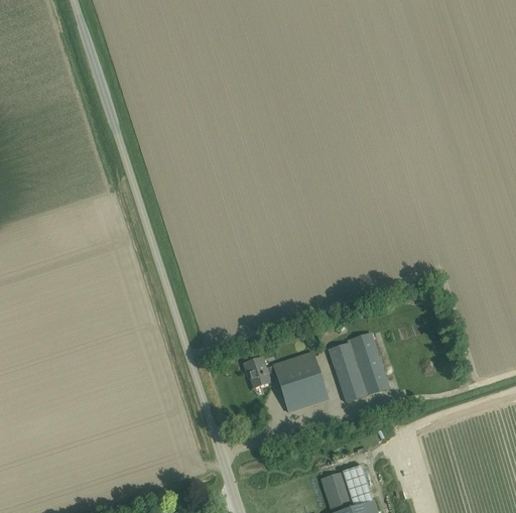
[(348,337),(349,340),(366,394),(389,386),(371,330),(348,337)]
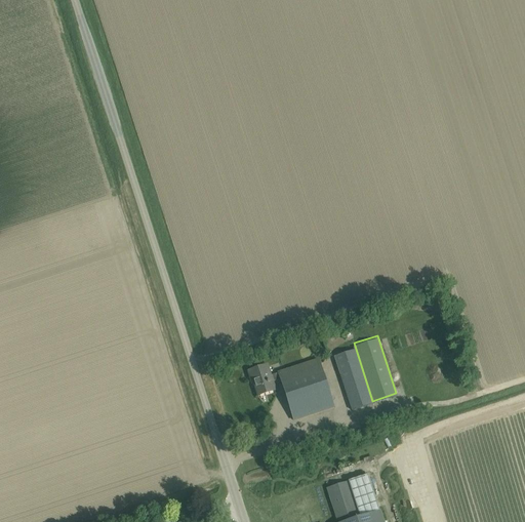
[(333,353),(352,408),(372,401),(355,346),(333,353)]
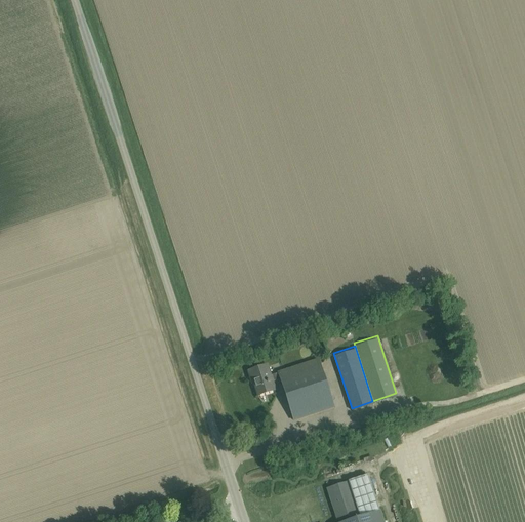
[(278,370),(271,373),(273,379),(280,376),(293,417),(333,404),(318,357),(278,370)]
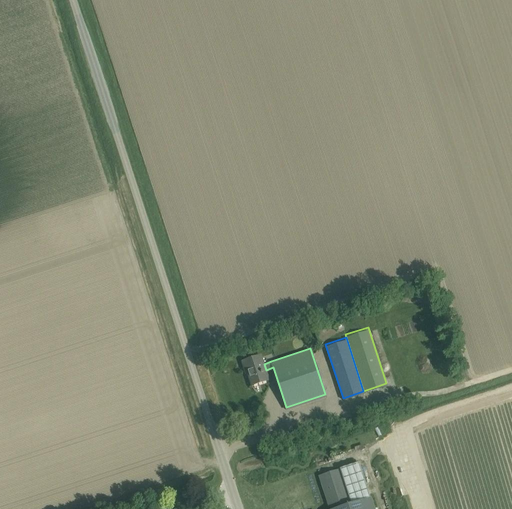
[(242,359),(245,368),(247,367),(252,383),(268,378),(266,370),(264,364),(260,353),(242,359)]
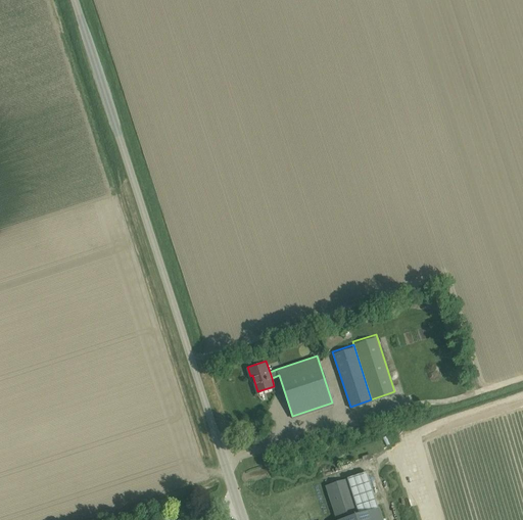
[(346,476),(346,477),(358,513),(378,507),(366,470),(346,476)]
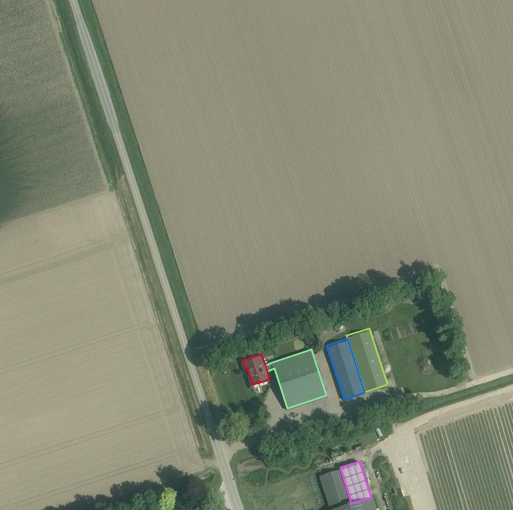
[(344,480),(340,468),(320,475),(331,509),(351,503),(344,480)]
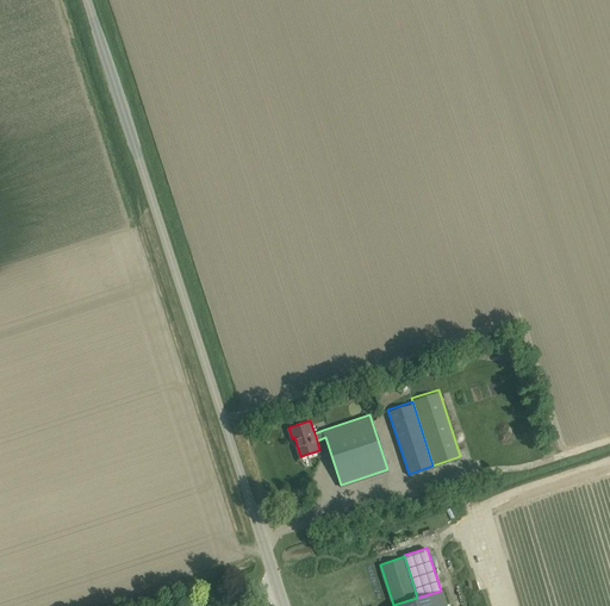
[(393,605),(392,605),(446,605),(442,591),(441,591),(417,598),(393,605)]
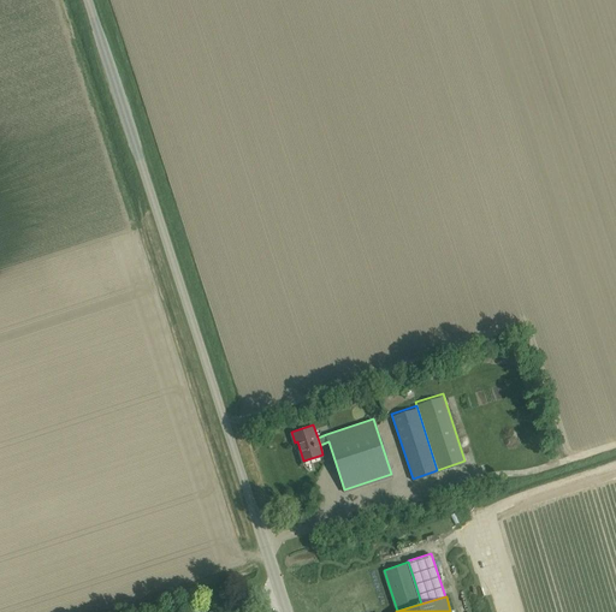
All buildings are outlined.
